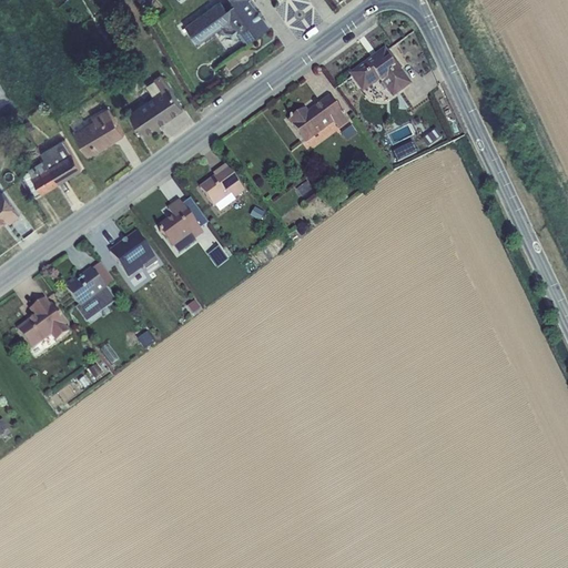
[(186,26),(200,43),(231,20),(239,32),(241,31),(247,39),(249,42),(271,26),(251,0),(234,0),(236,2),(227,9),(221,0),(186,26)]
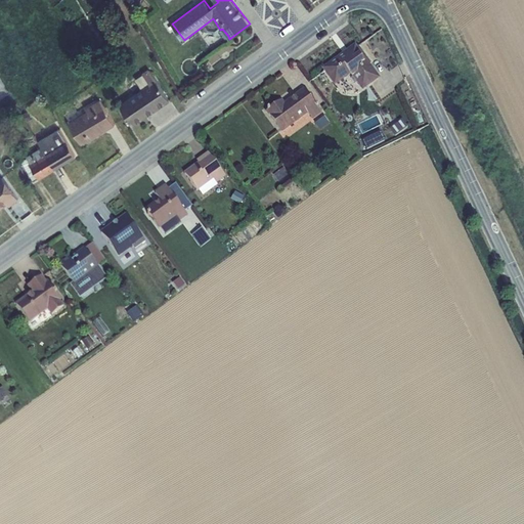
[(335,85),(351,74),(362,90),(380,78),(355,44),(322,68),(335,85)]
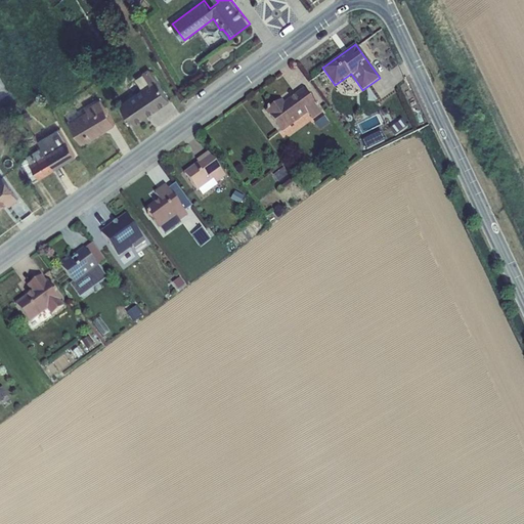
[(120,103),(134,125),(170,100),(149,68),(142,73),(143,74),(150,83),(142,88),(120,103)]
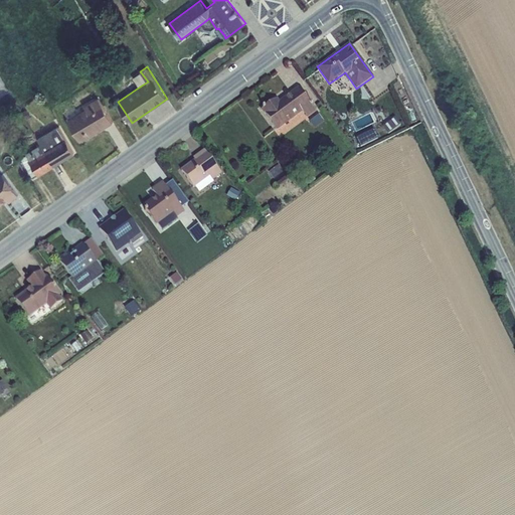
[(148,81),(141,72),(134,77),(140,87),(148,81)]
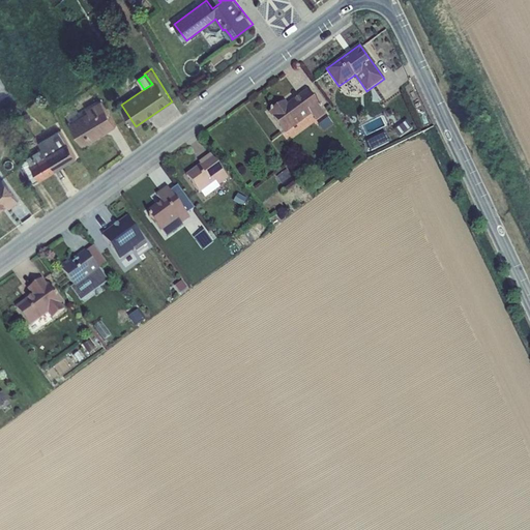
[(352,96),(354,88),(346,86),(344,94),(352,96)]
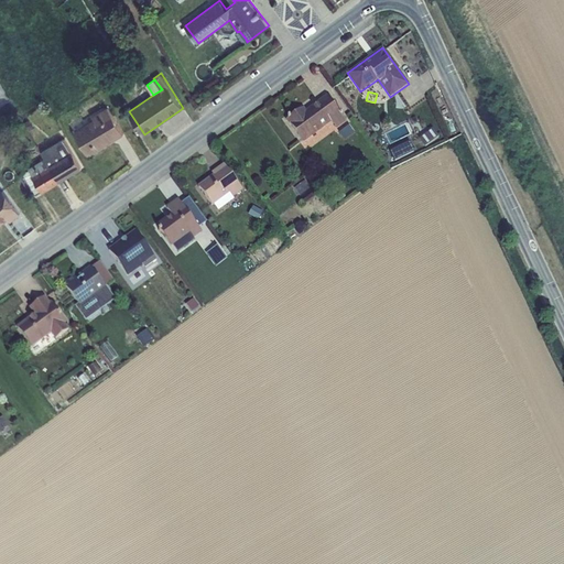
[(291,123),(304,142),(332,122),(336,129),(347,121),(343,115),(342,115),(327,95),(306,111),(303,107),(285,120),(290,125),(291,123)]
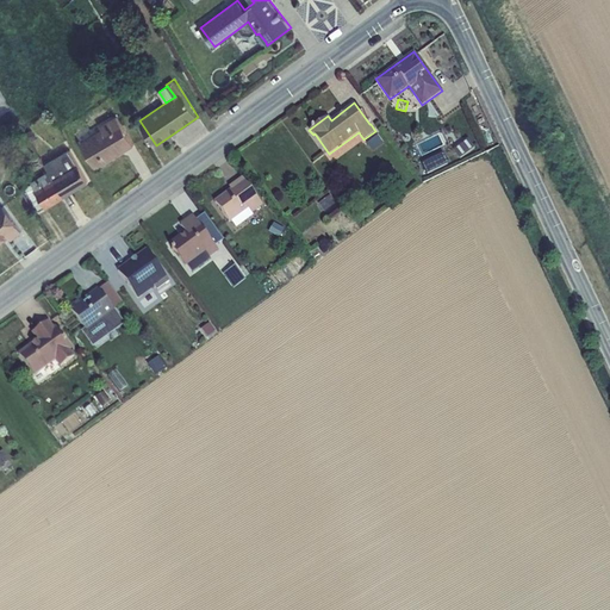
[(80,142),(95,168),(134,144),(117,116),(100,125),(103,129),(80,142)]
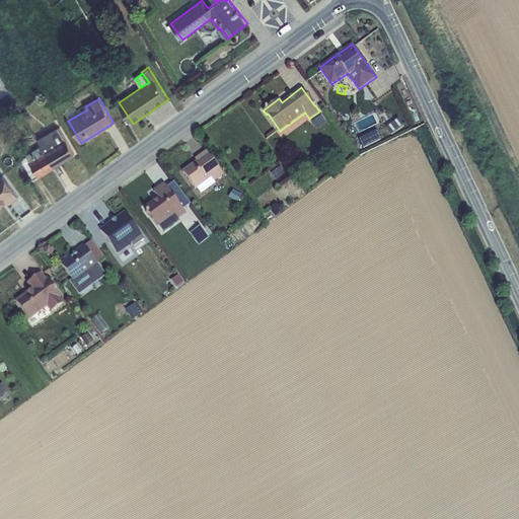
[(22,110),(30,125),(34,123),(26,108),(22,110)]
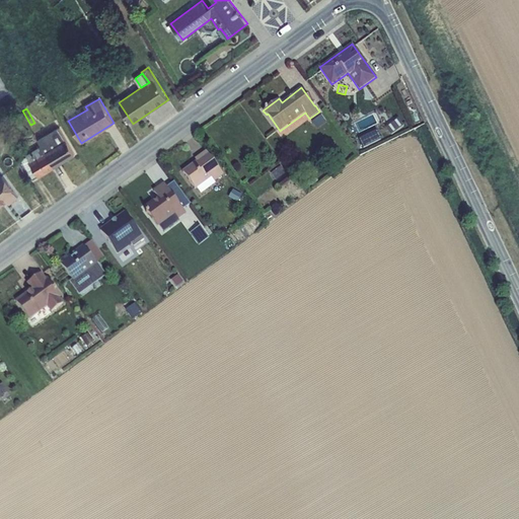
[(386,125),(391,132),(399,126),(394,119),(386,125)]
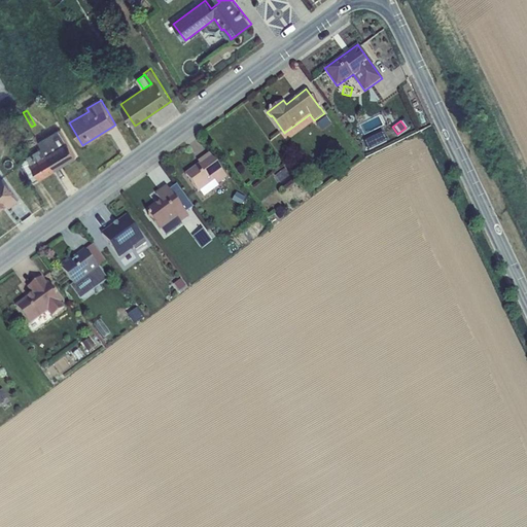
[(42,147),(56,170),(76,157),(60,129),(39,141),(42,147)]
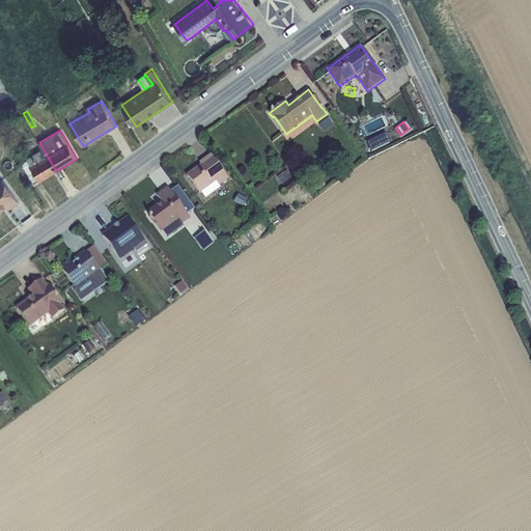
[(327,154),(337,158),(342,147),(332,143),(327,154)]
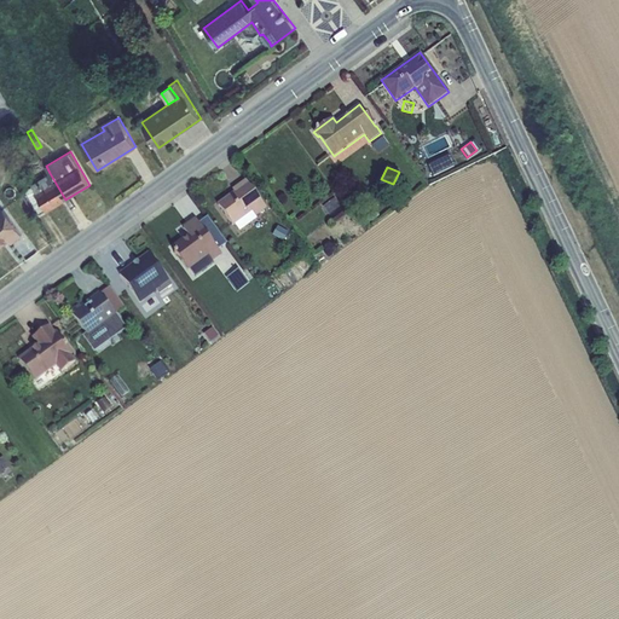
[(47,210),(65,200),(50,173),(32,184),(33,185),(46,208),(47,210)]
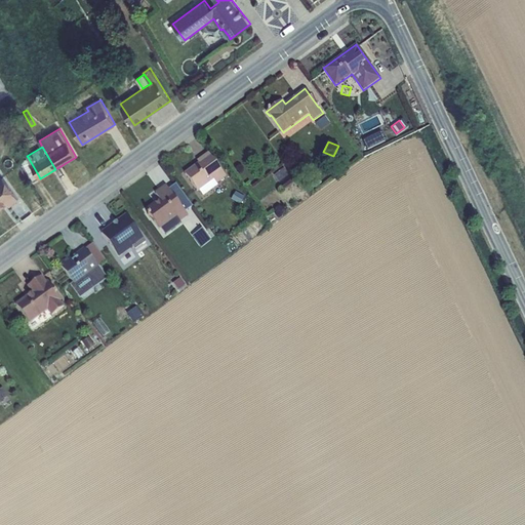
[(185,173),(198,191),(199,191),(214,179),(216,184),(226,176),(208,153),(197,161),(198,163),(185,173)]
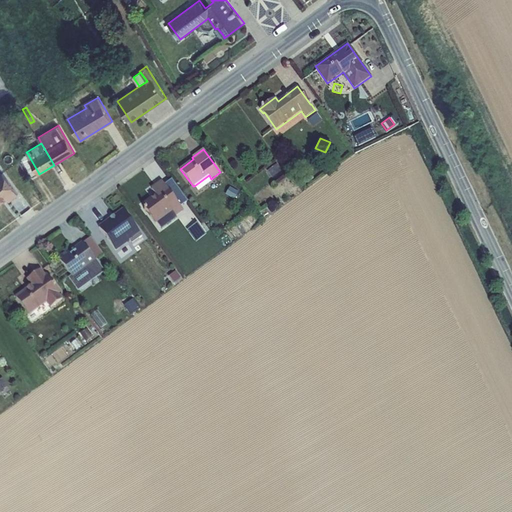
[(38,172),(27,153),(21,156),(32,175),(38,172)]
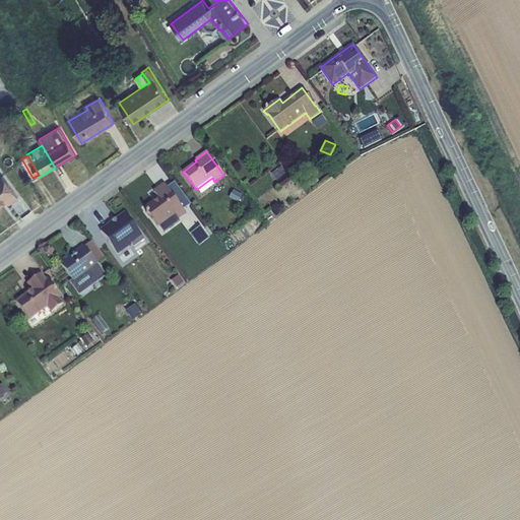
[(272,174),(276,180),(286,173),(281,167),(272,174)]
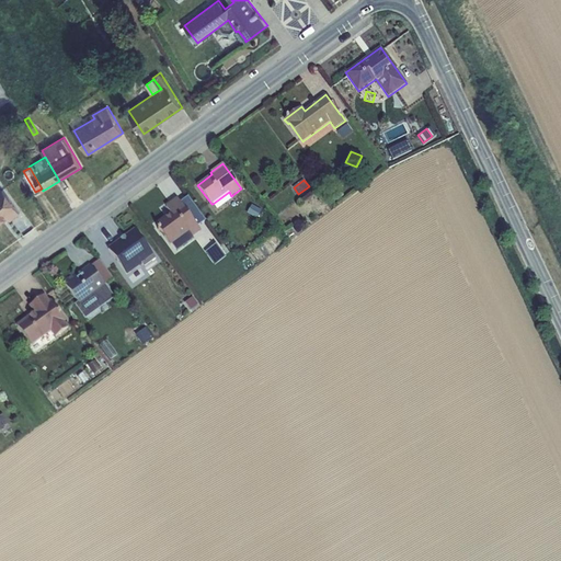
[(4,186),(0,190),(0,221),(9,216),(11,219),(22,210),(4,186)]
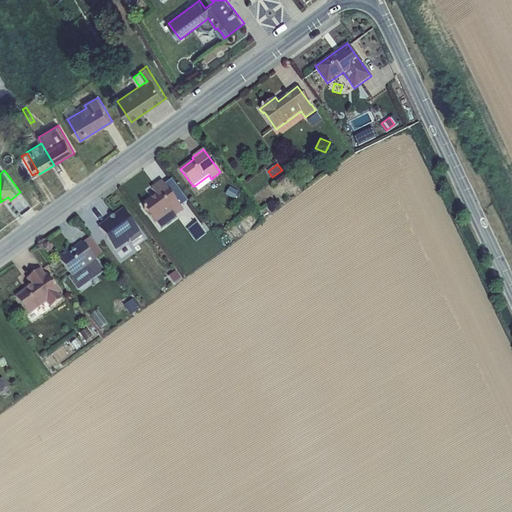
[(211,179),(209,175),(194,186),(198,191),(212,180),(211,179)]
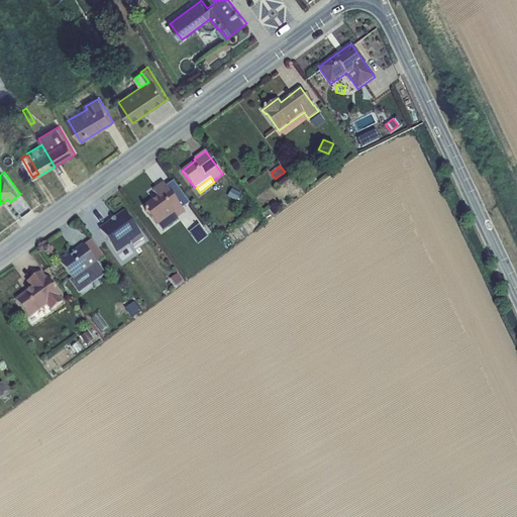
[(174,213),(178,218),(185,213),(183,209),(167,186),(164,182),(152,189),(158,196),(142,206),(157,225),(159,224),(174,213)]
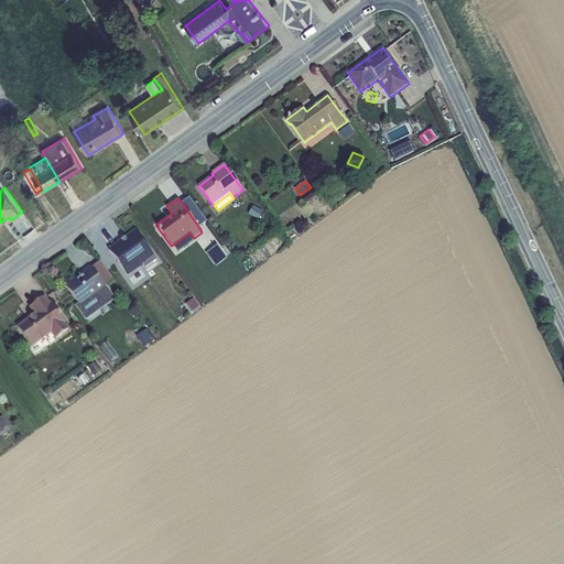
[(182,203),(199,228),(207,223),(190,198),(182,203)]
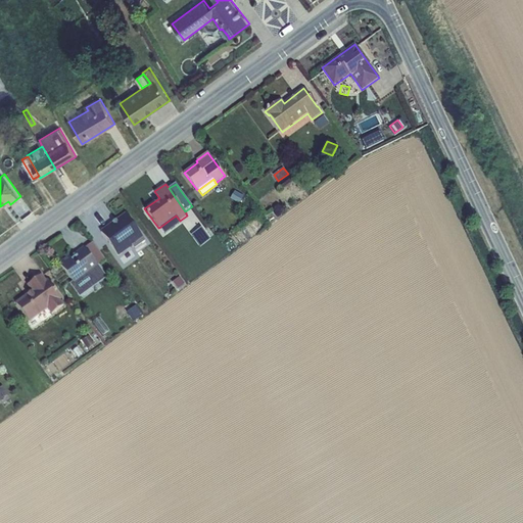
[(231,199),(239,203),(243,196),(235,191),(231,199)]
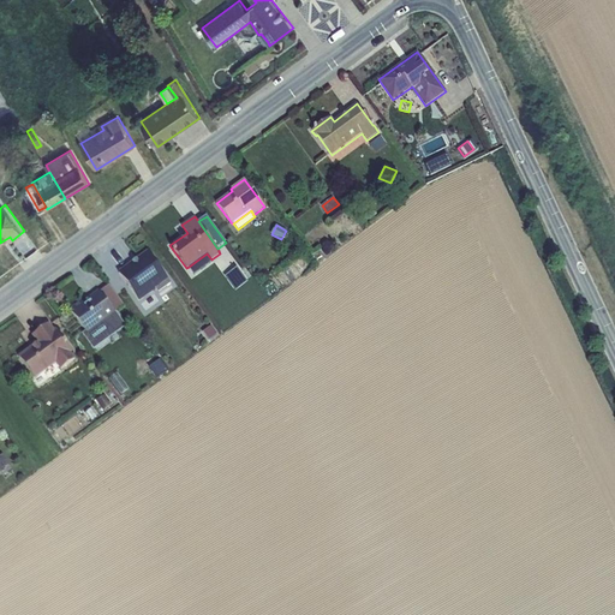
[(118,274),(139,302),(155,288),(159,293),(172,284),(148,251),(118,274)]
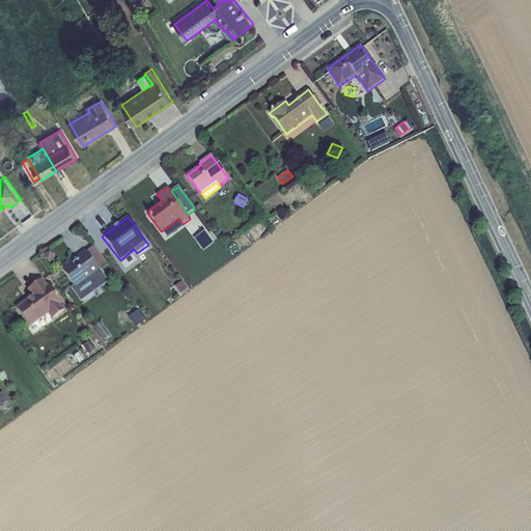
[(163,230),(169,238),(184,226),(183,224),(178,219),(163,230)]
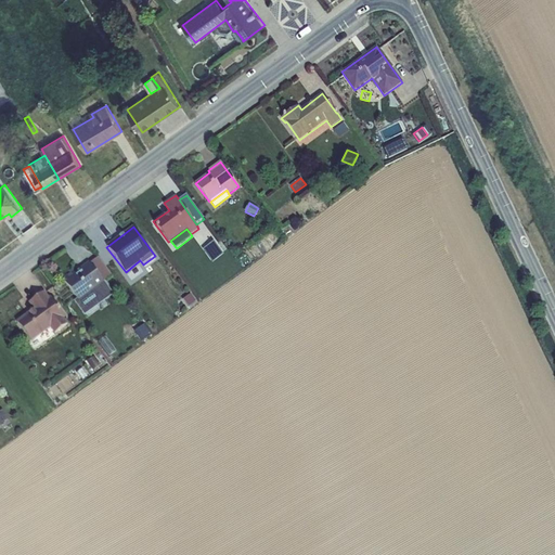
[(206,247),(214,258),(222,252),(215,242),(206,247)]
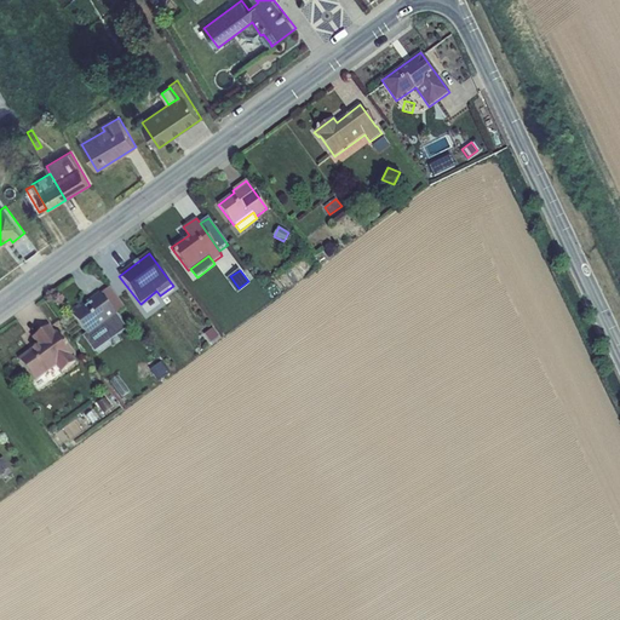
[(276,283),(267,288),(271,298),(281,293),(276,283)]
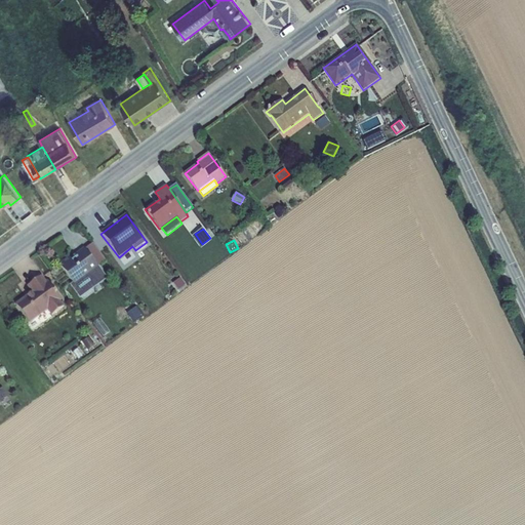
[(92,243),(76,254),(77,256),(72,259),(69,255),(58,263),(73,283),(70,285),(79,298),(107,279),(97,266),(105,260),(92,243)]
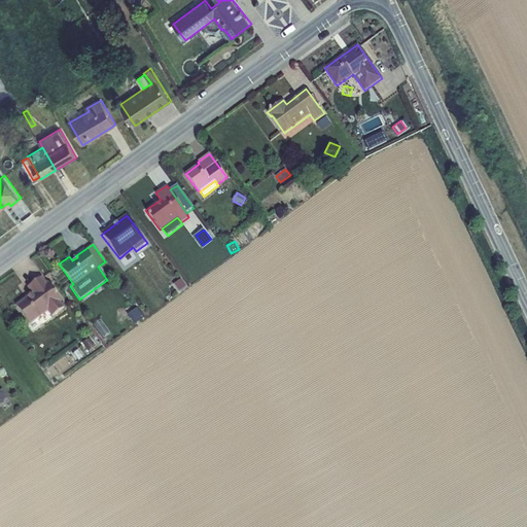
[(16,307),(29,324),(47,311),(51,316),(64,307),(42,276),(27,287),(33,294),(16,307)]
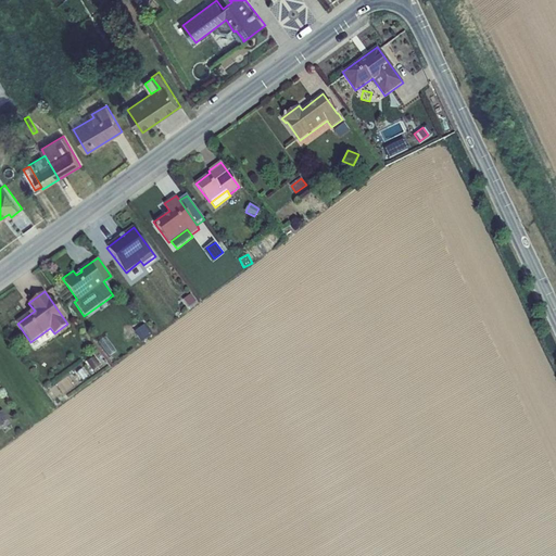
[(191,294),(182,301),(188,308),(197,303),(191,294)]
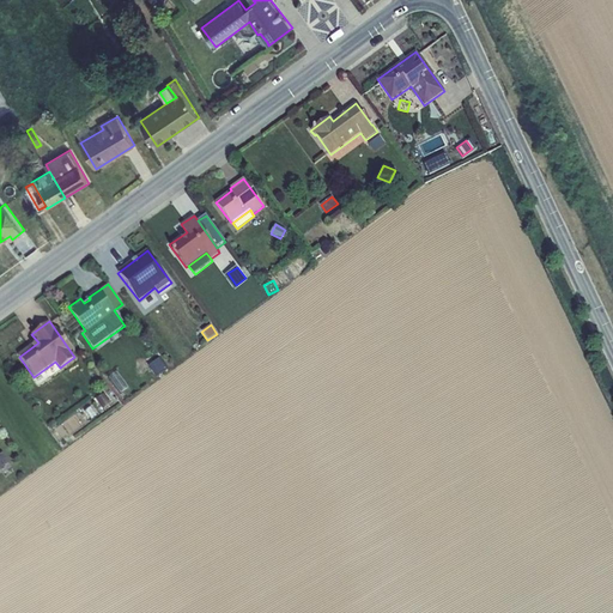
[(149,365),(155,375),(165,368),(159,358),(149,365)]
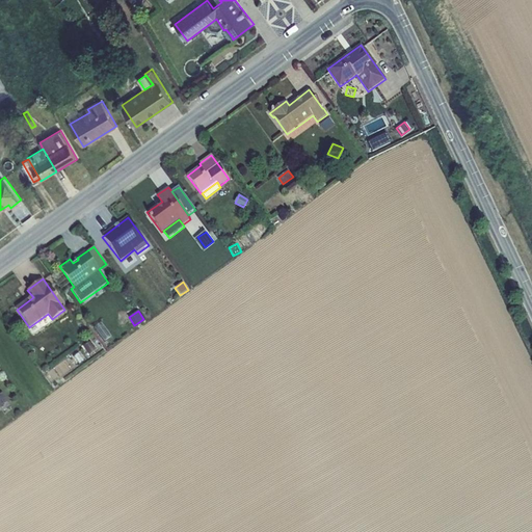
[(104,342),(111,338),(102,322),(95,327),(104,342)]
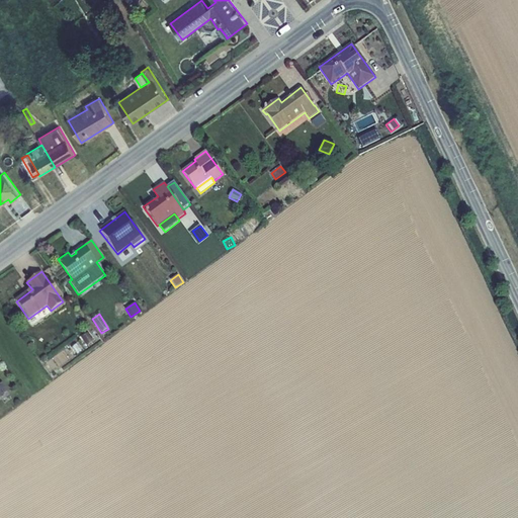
[(87,332),(80,338),(88,347),(95,340),(87,332)]
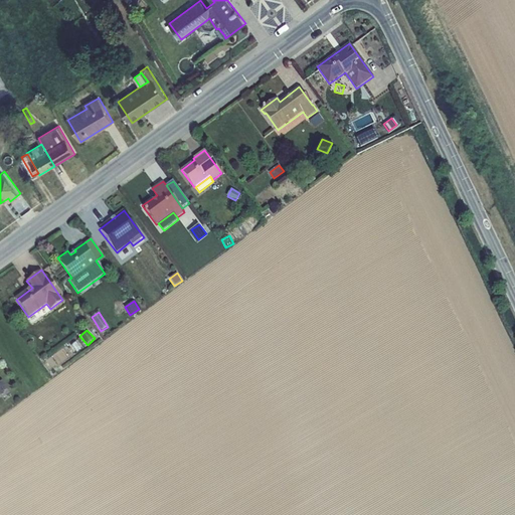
[(77,344),(69,349),(72,355),(81,351),(77,344)]
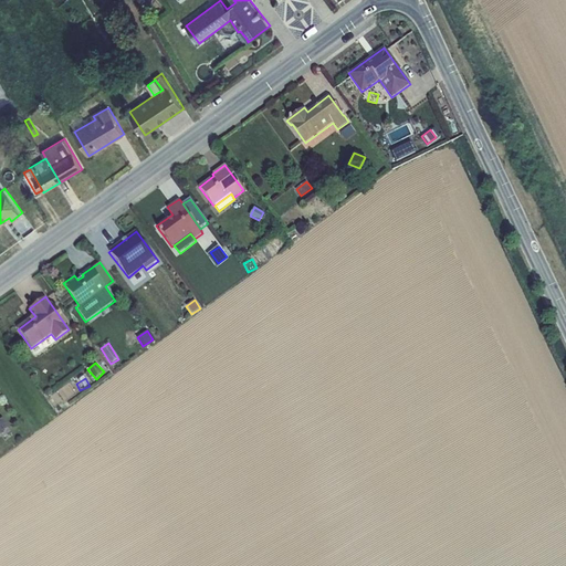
[(0,419),(0,433),(9,428),(2,418),(0,419)]
